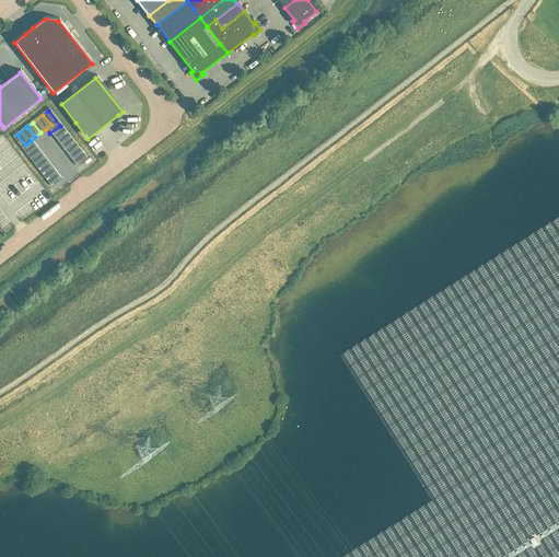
[(54,139),(63,130),(60,126),(49,134),(54,139)]
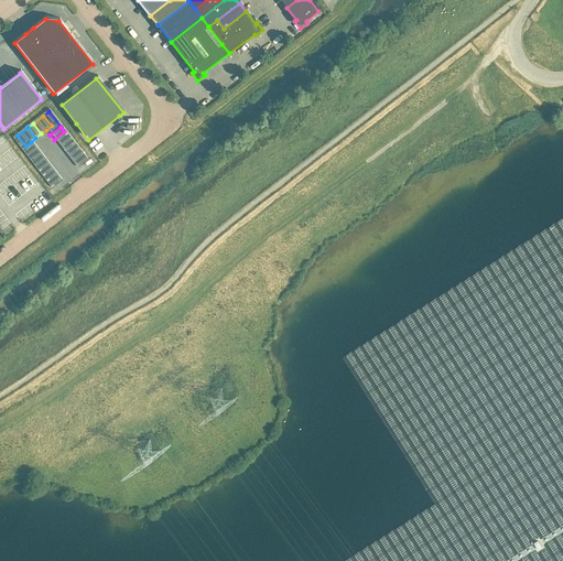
[(57,144),(68,137),(64,131),(54,140),(57,144)]
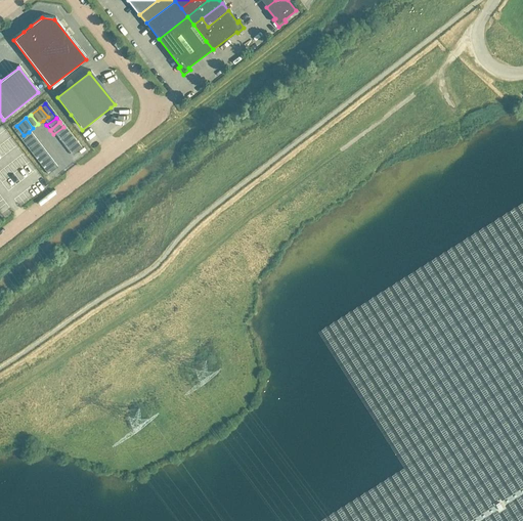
[(23,144),(32,136),(29,132),(24,135),(16,126),(11,130),(16,137),(23,144)]
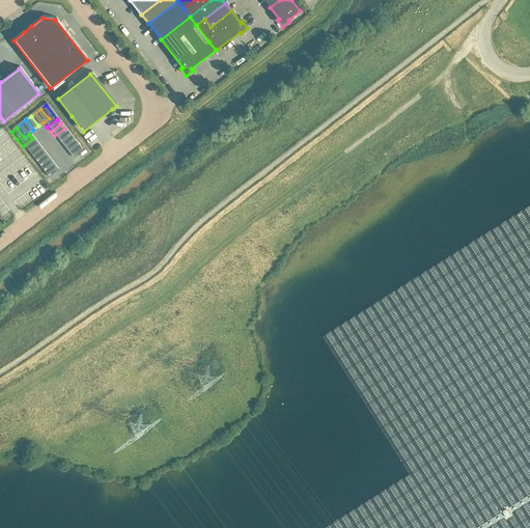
[(58,141),(67,134),(64,129),(54,136),(58,141)]
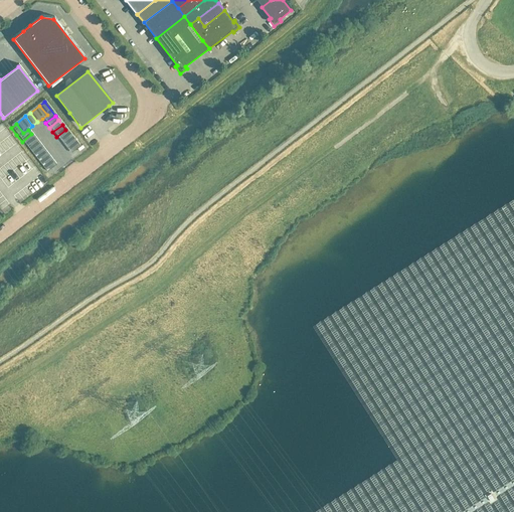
[(59,141),(69,134),(65,130),(56,137),(59,141)]
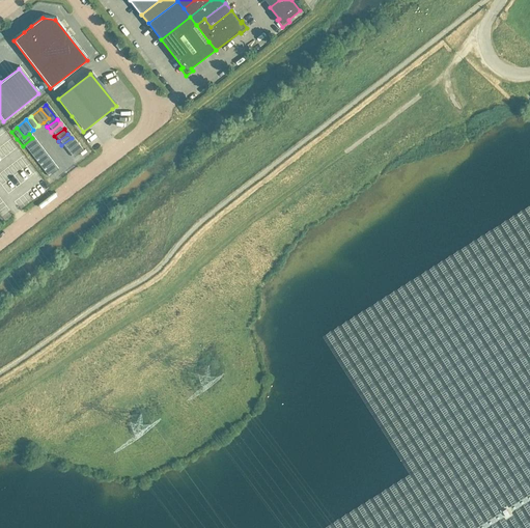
[(26,150),(36,143),(32,138),(23,146),(24,148),(26,150)]
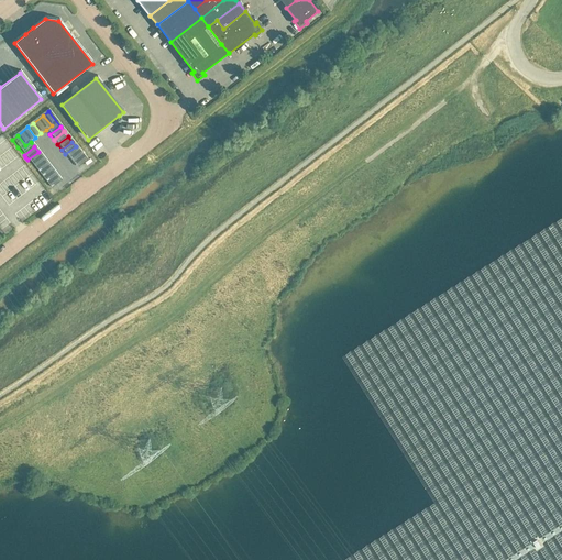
[(69,160),(79,152),(76,146),(65,154),(69,160)]
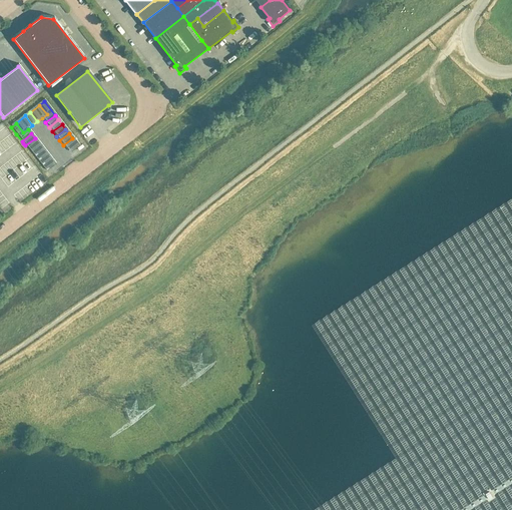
[(29,150),(38,142),(35,138),(25,145),(27,147),(29,150)]
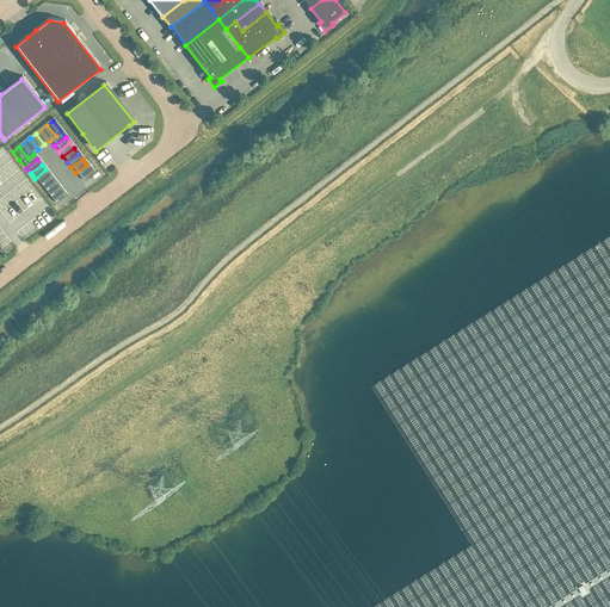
[(79,179),(91,169),(86,165),(75,173),(79,179)]
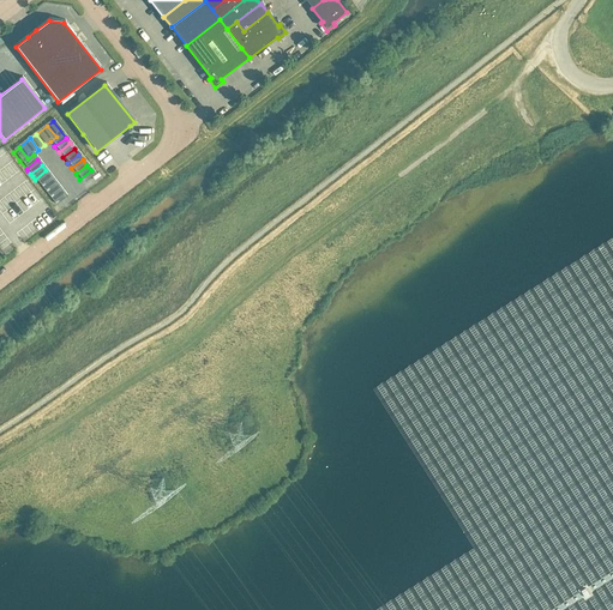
[(38,185),(50,176),(46,170),(35,180),(36,182),(38,185)]
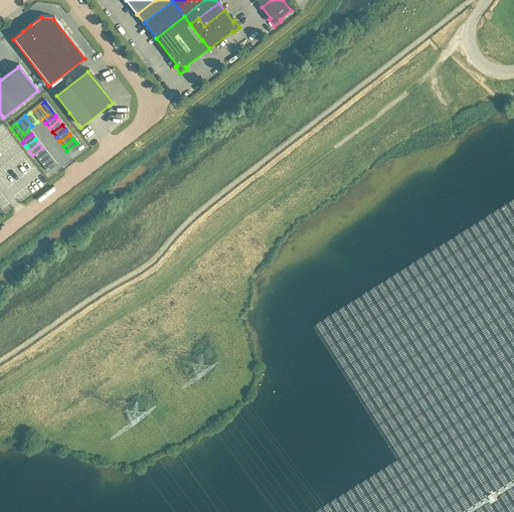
[(79,148),(76,143),(66,151),(70,155),(79,148)]
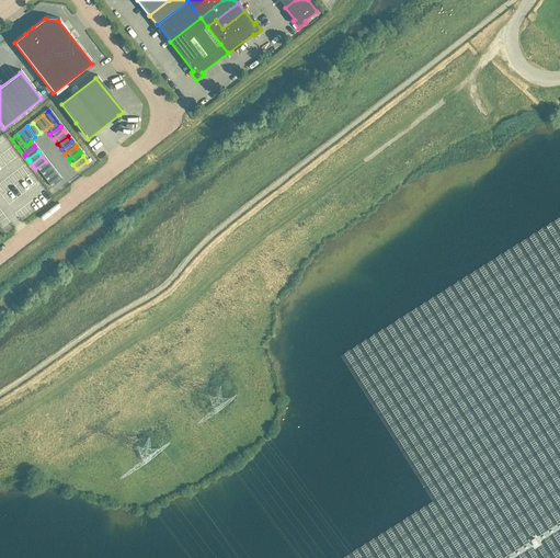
[(40,174),(49,166),(46,161),(35,169),(37,172),(40,174)]
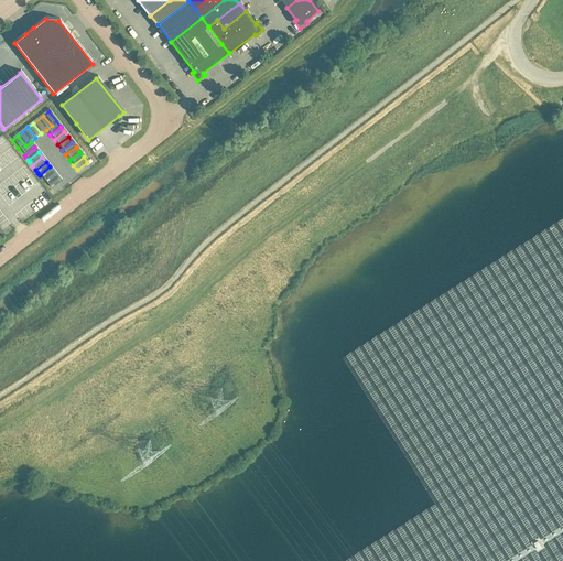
[(43,180),(54,172),(50,166),(40,175),(41,177),(43,180)]
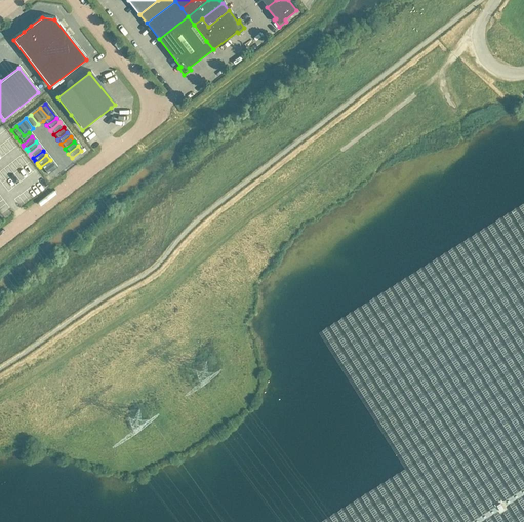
[(44,172),(53,165),(50,160),(40,167),(42,170),(44,172)]
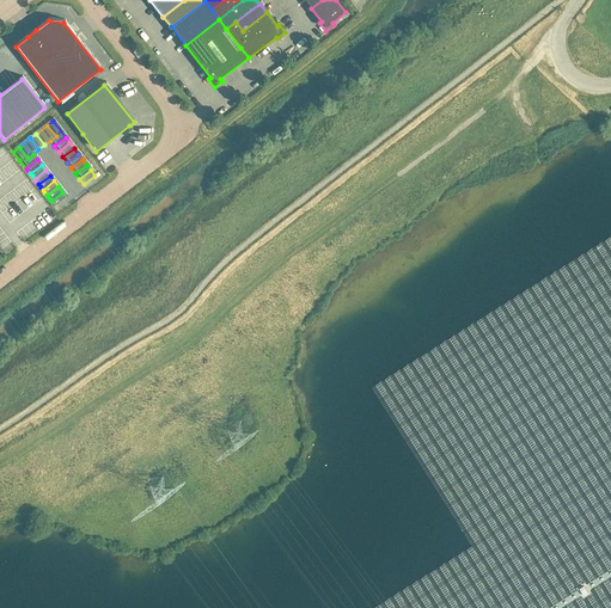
[(67,197),(62,192),(52,201),(55,206),(67,197)]
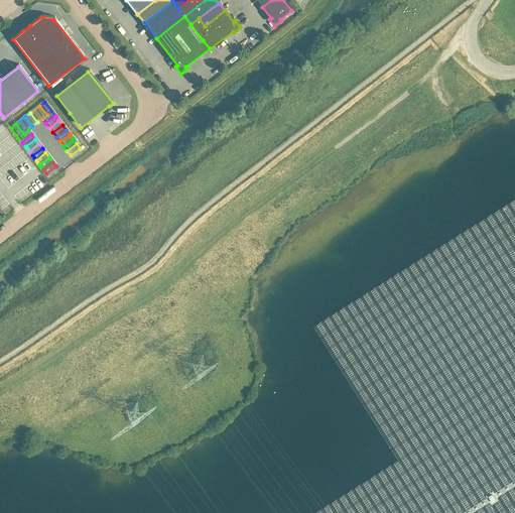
[(39,179),(29,187),(37,198),(47,189),(39,179)]
